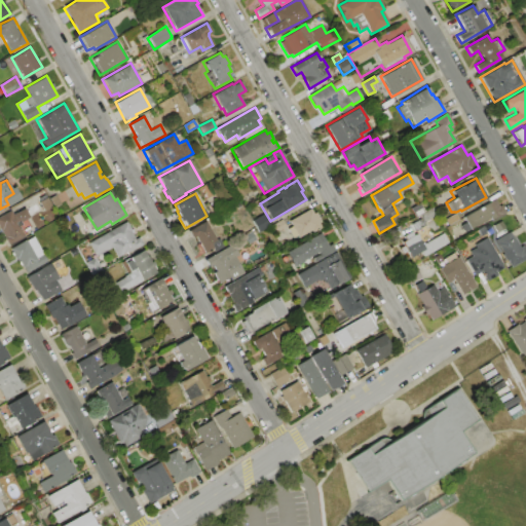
[(46,197),(52,207),(44,212),(38,202),(46,197)]
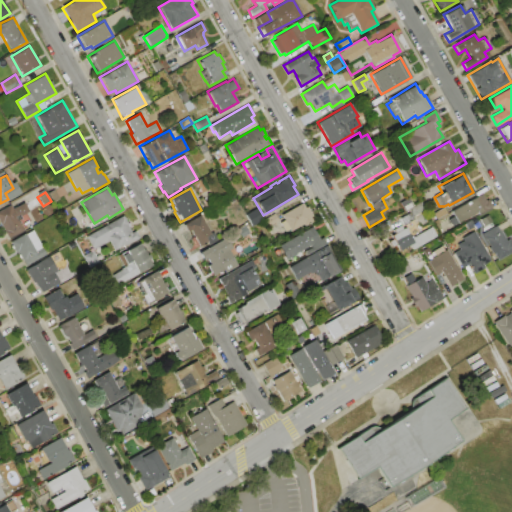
[(481,193),(485,201),(488,199),(492,206),(477,214),(476,212),(446,229),(442,222),(453,216),(451,211),(481,193)]
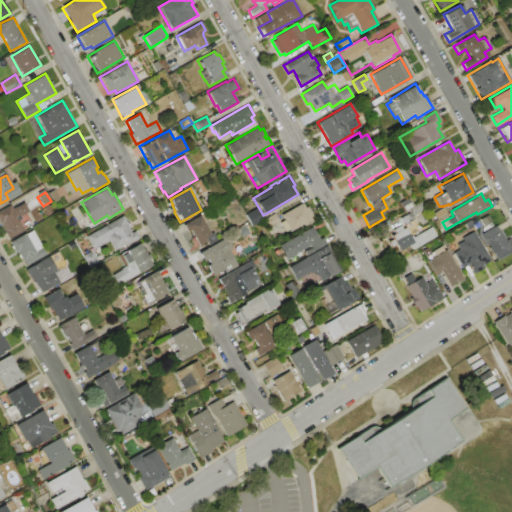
[(399,203),(408,197),(413,206),(404,211),(399,203)]
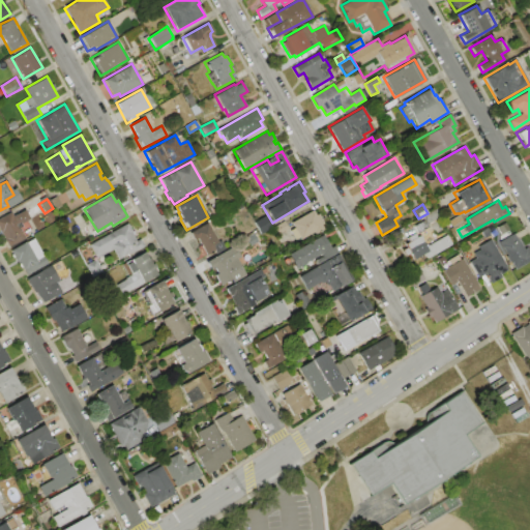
[(0,232),(0,216),(10,211),(12,215),(24,209),(29,219),(21,224),(22,226),(20,228),(25,238),(8,247),(0,232)]
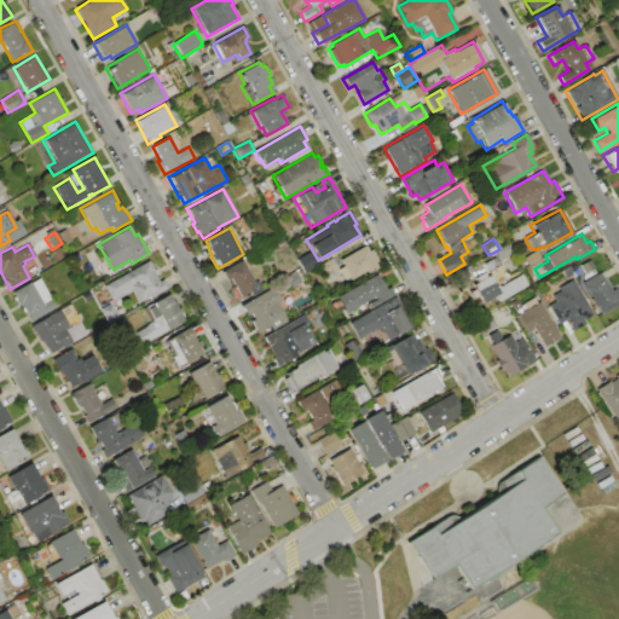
[(341,260),(368,244),(370,249),(372,248),(382,265),(353,282),(350,276),(345,279),(337,268),(343,265),(341,260)]
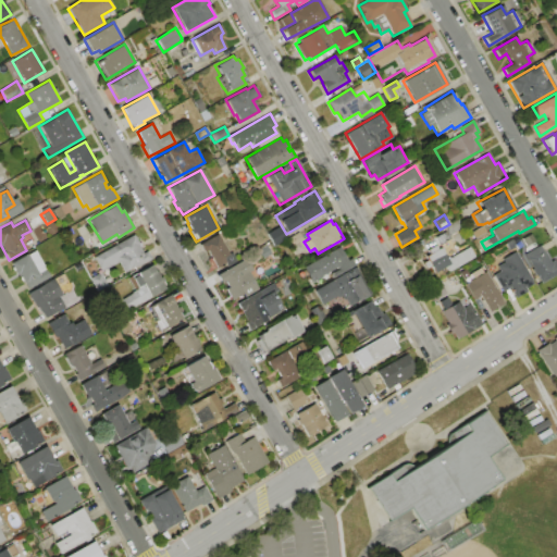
[(474,239),(470,232),(482,225),(486,232),(474,239)]
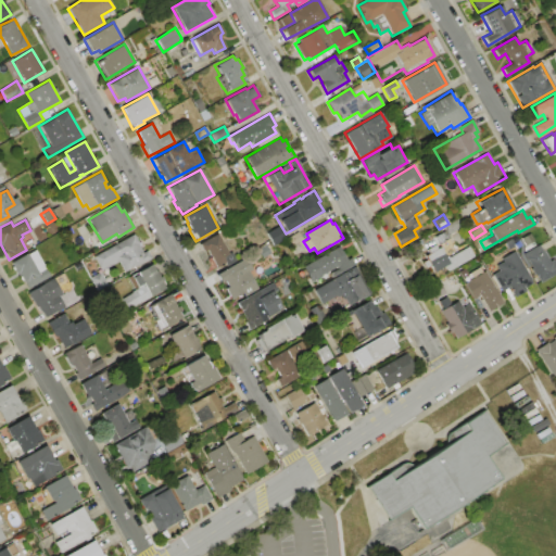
[(278,226),(285,238),(273,245),(265,234),(278,226)]
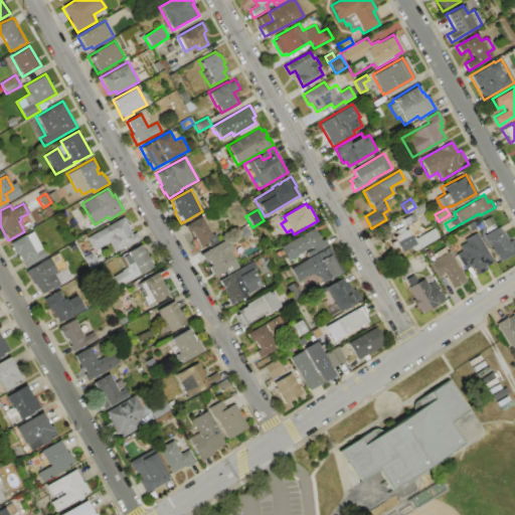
[(276,215),(280,221),(269,228),(265,221),(276,215)]
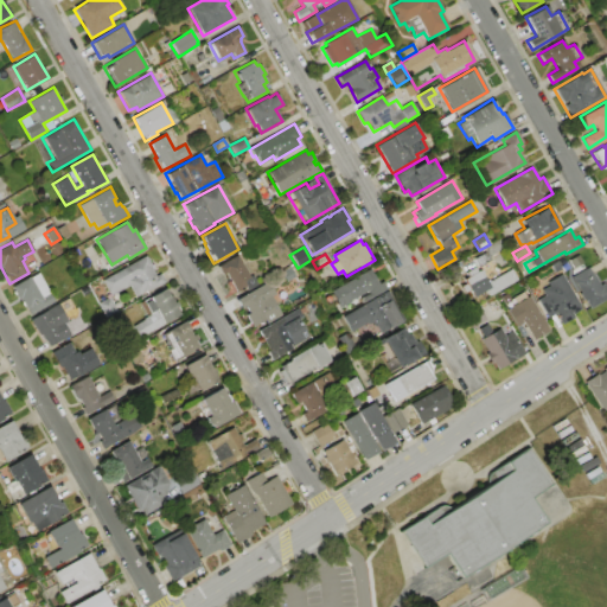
[(238,255),(250,276),(243,281),(247,288),(237,293),(225,273),(222,275),(217,267),(238,255)]
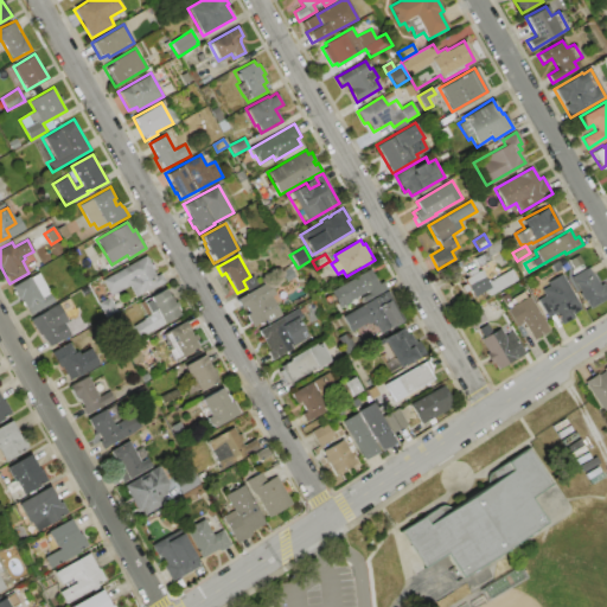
[(145,256),(157,275),(163,273),(166,281),(148,291),(147,289),(135,296),(128,286),(110,295),(102,280),(145,256)]
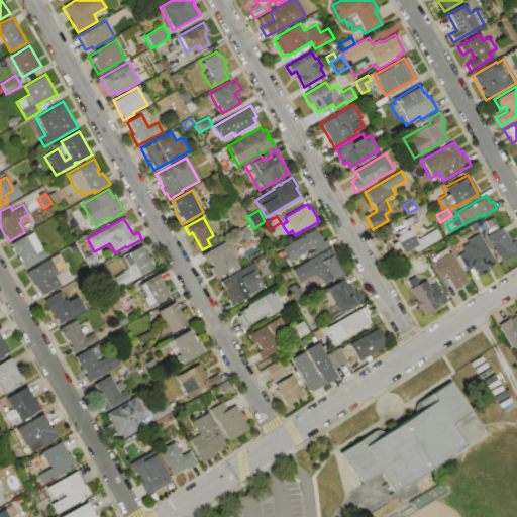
[(435,228),(441,238),(416,252),(414,247),(403,253),(400,247),(394,250),(390,244),(396,241),(394,238),(399,235),(396,231),(405,226),(407,231),(410,229),(415,240),(435,228)]
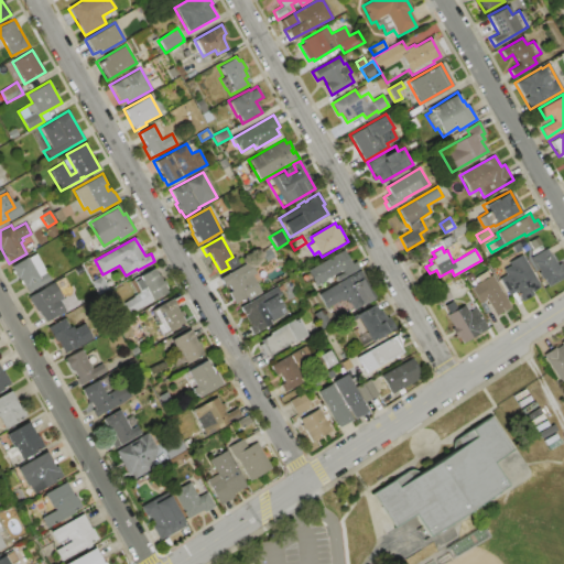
[(270,248),(274,256),(264,261),(260,253),(270,248)]
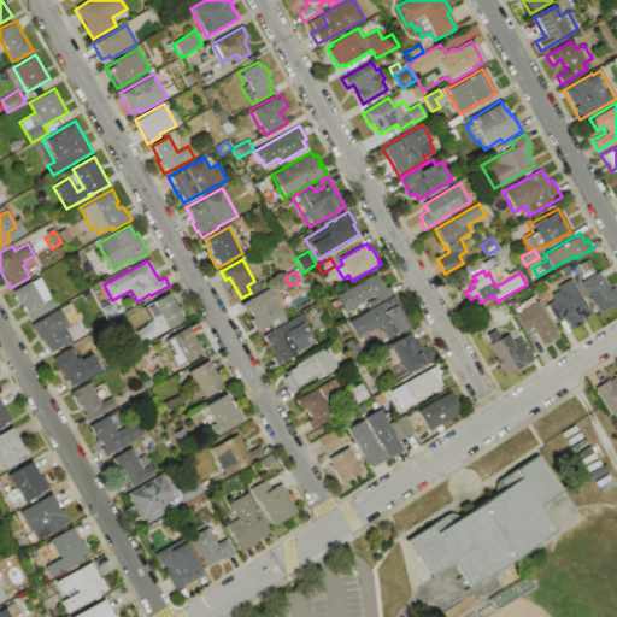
[(598,271),(609,289),(612,287),(613,291),(616,288),(616,304),(599,315),(580,281),(598,271)]
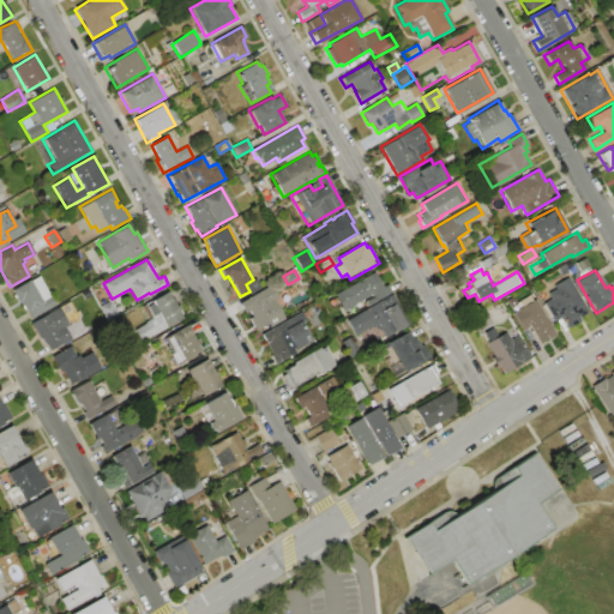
[(375,271),(384,287),(387,284),(392,293),(366,308),(363,302),(373,296),(372,294),(343,311),(333,295),(375,271)]
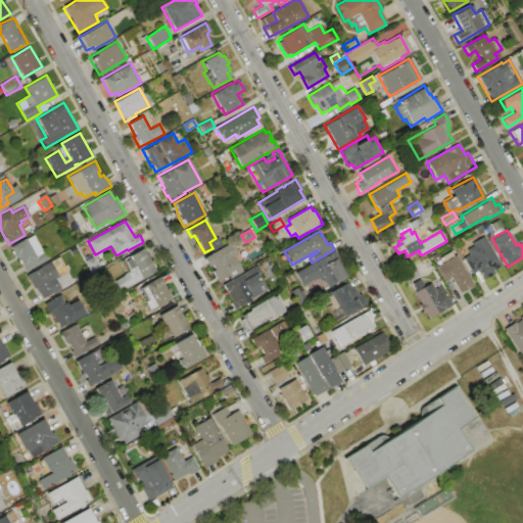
[(9,247),(26,238),(26,239),(33,235),(47,260),(26,273),(18,258),(17,259),(9,247)]
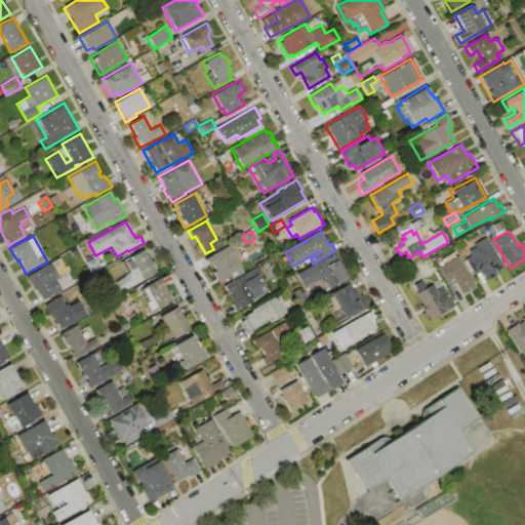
[(486,237),(502,268),(494,272),(496,275),(485,280),(480,272),(474,275),(465,258),(471,255),(469,250),(475,247),(474,244),(486,237)]
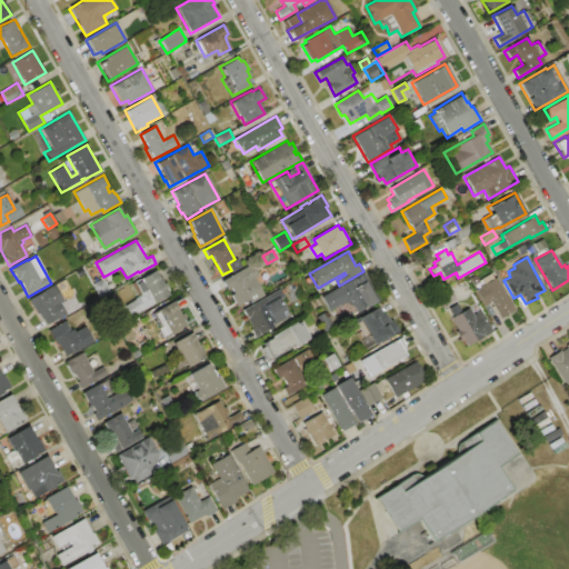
[(221,280),(251,263),(258,276),(255,278),(265,296),(249,303),(247,300),(246,301),(246,302),(242,305),(242,303),(236,307),(229,295),(232,293),(229,287),(226,289),(221,280)]
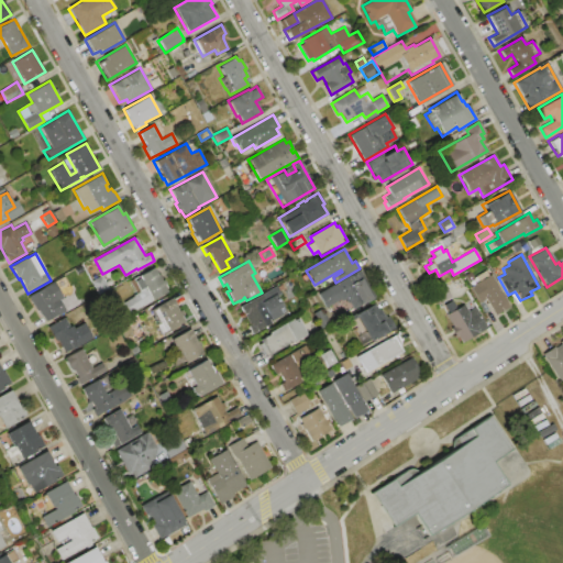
[(133,278),(153,266),(162,280),(165,278),(170,287),(167,289),(168,291),(141,308),(141,307),(130,313),(123,302),(133,296),(140,290),(133,278)]
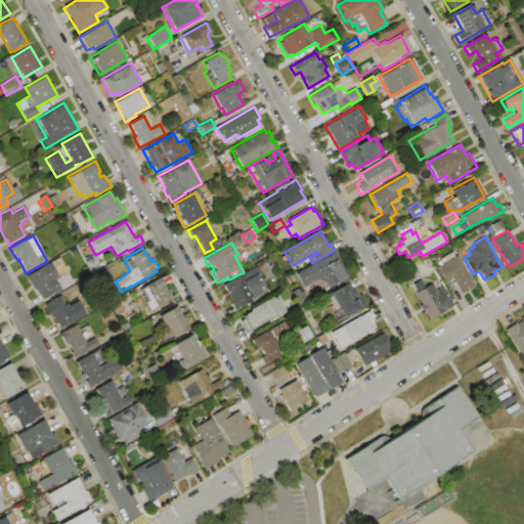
[(296,273),(332,253),(347,279),(330,290),(324,281),(322,282),(320,279),(316,278),(303,287),(296,273)]
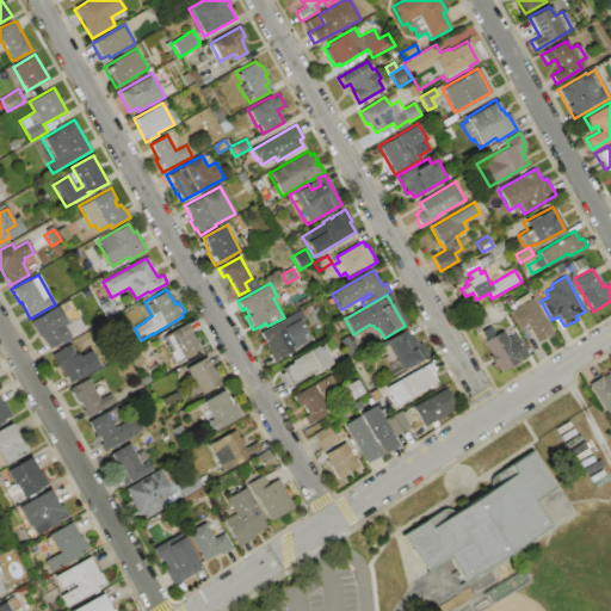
[(534,297),(554,333),(536,344),(526,325),(519,328),(508,310),(534,297)]
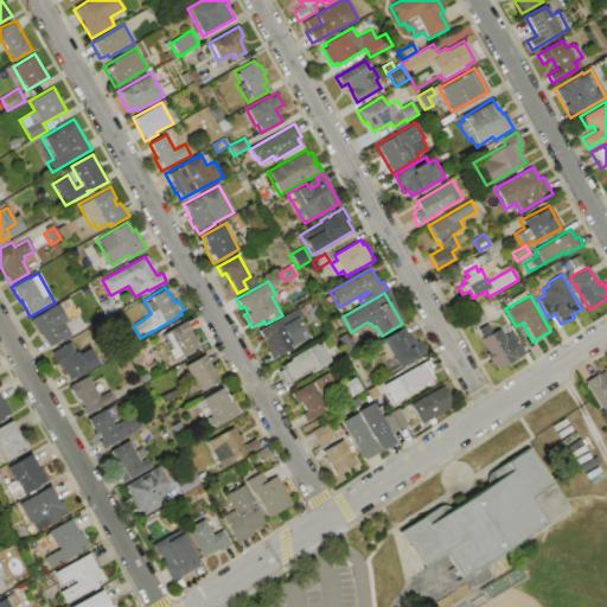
[(109,296),(117,311),(106,317),(98,304),(109,296)]
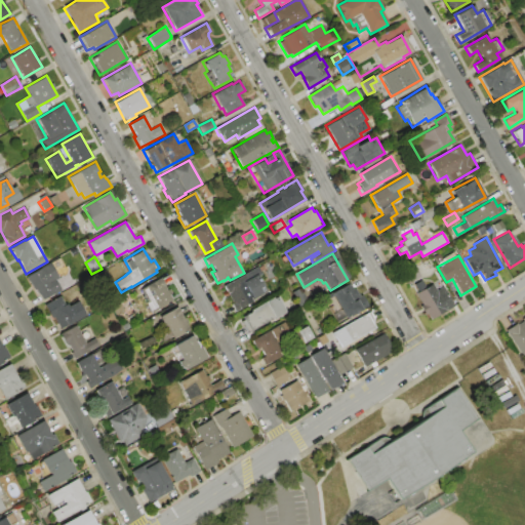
[(49,261),(58,278),(56,280),(63,291),(43,303),(35,288),(33,289),(26,276),(49,261)]
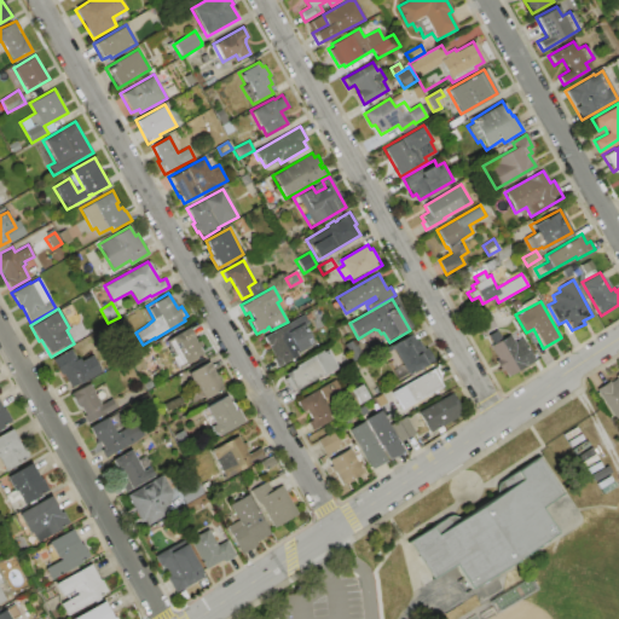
[(487,312),(496,328),(480,336),(472,320),(487,312)]
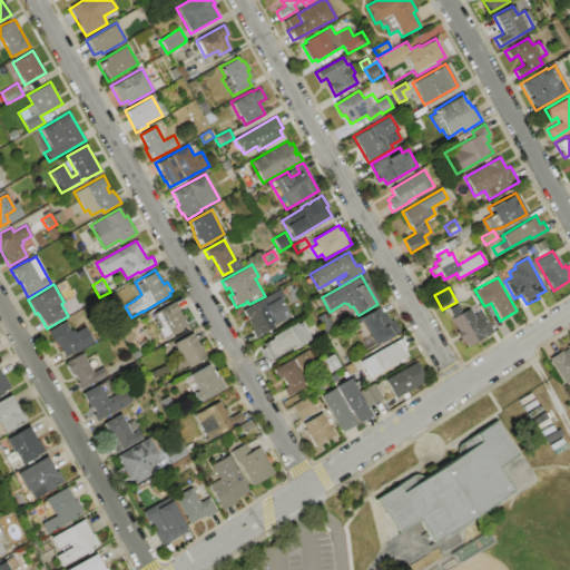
[(279,290),(284,297),(281,300),(290,316),(274,325),(275,327),(255,338),(249,331),(252,328),(242,311),(279,290)]
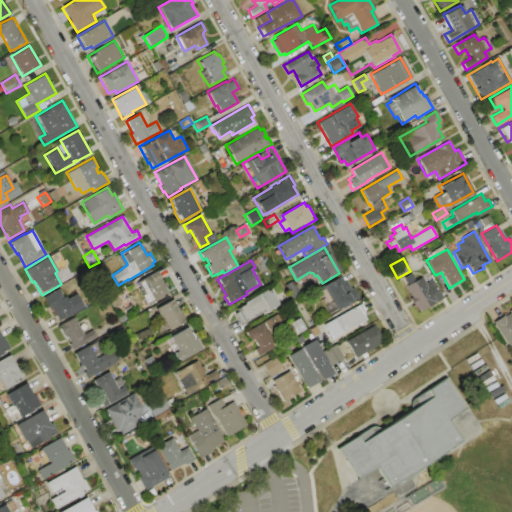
[(136,282),(158,270),(161,276),(159,278),(162,283),(164,282),(166,286),(164,287),(167,294),(165,295),(166,296),(147,306),(141,294),(142,293),(136,282)]
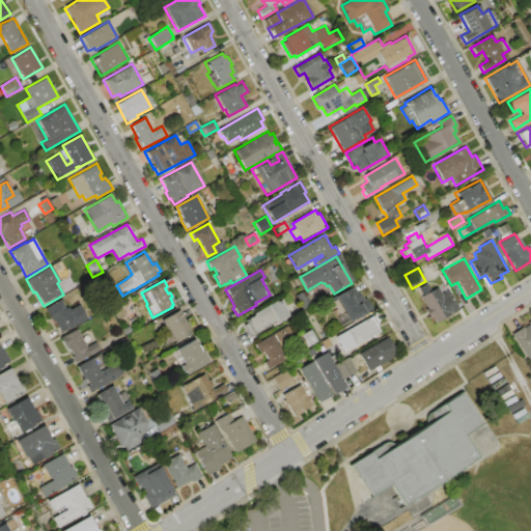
[(335,297),(354,286),(357,291),(359,290),(364,299),(366,298),(372,309),(350,323),(335,297)]
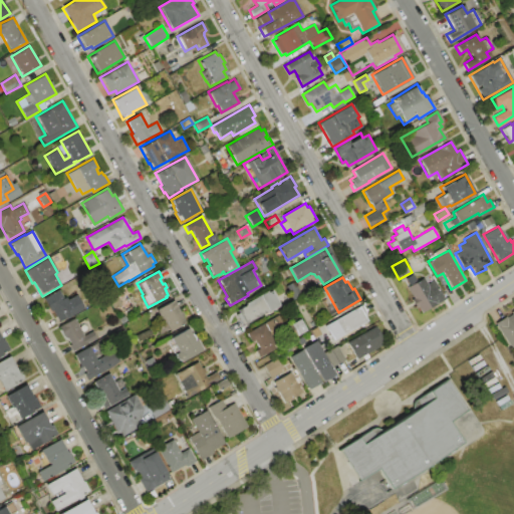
[(423,278),(427,284),(433,280),(445,301),(422,314),(417,306),(415,308),(410,300),(413,298),(407,287),(423,278)]
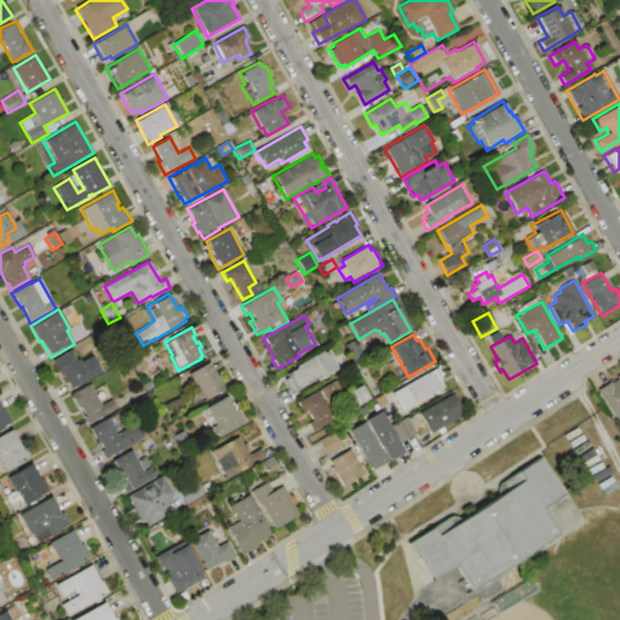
[(292,394),(283,379),(287,377),(285,373),(292,369),(293,371),(297,368),(296,367),(331,346),(342,367),(326,377),(325,374),(292,394)]
